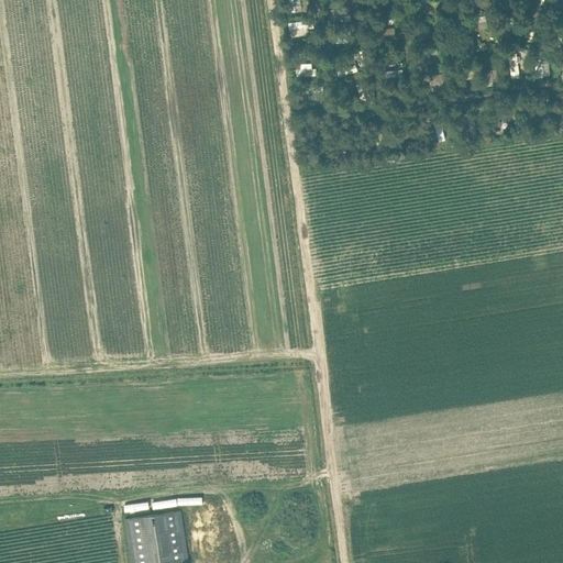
[(300,0),(288,0),(288,10),(300,11),(300,0)]
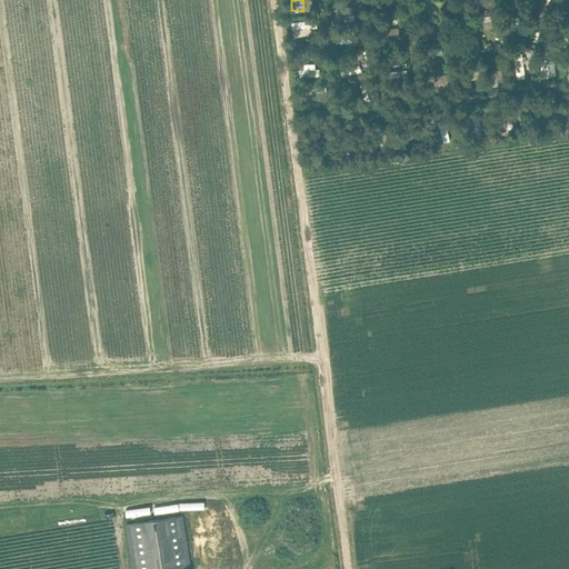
[(335,21),(355,20),(353,8),(333,9),(335,21)]
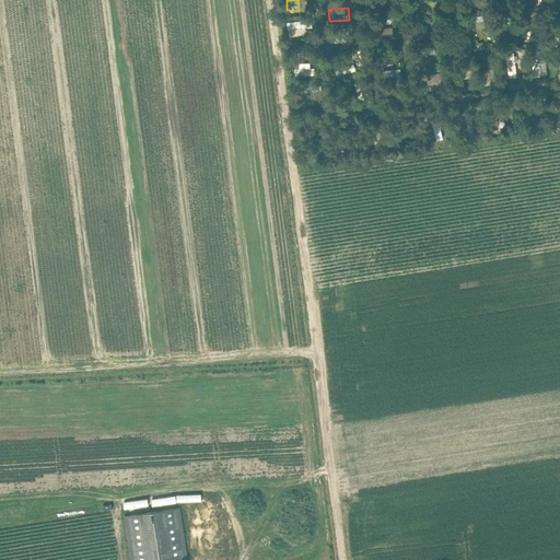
[(287,28),(311,27),(311,20),(287,21),(287,28)]
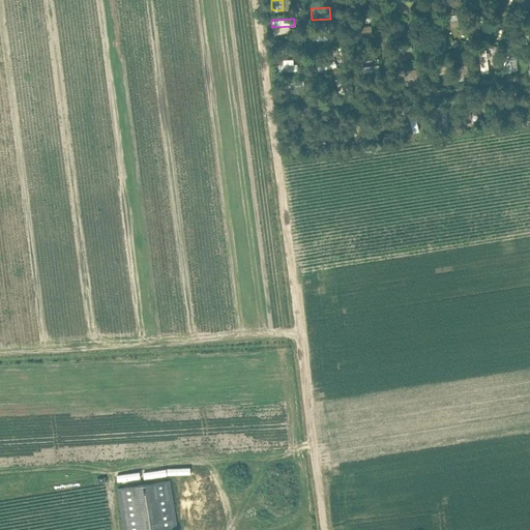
[(358,35),(372,33),(371,27),(357,29),(358,35)]
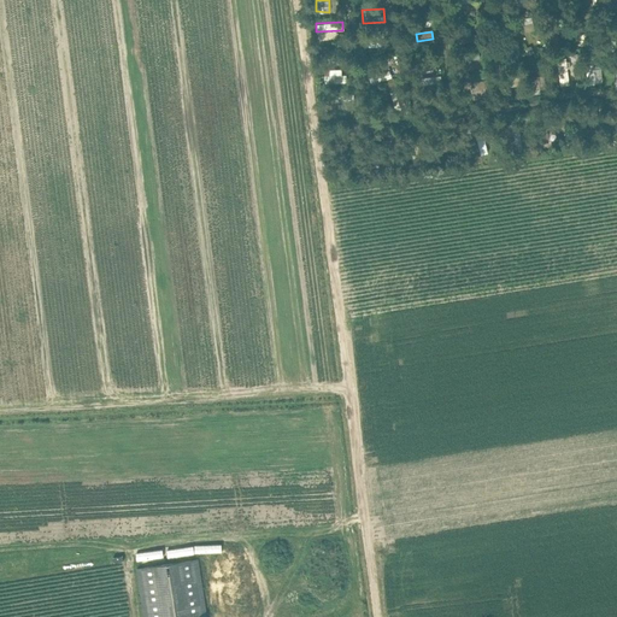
[(565,57),(557,59),(560,84),(570,83),(565,57)]
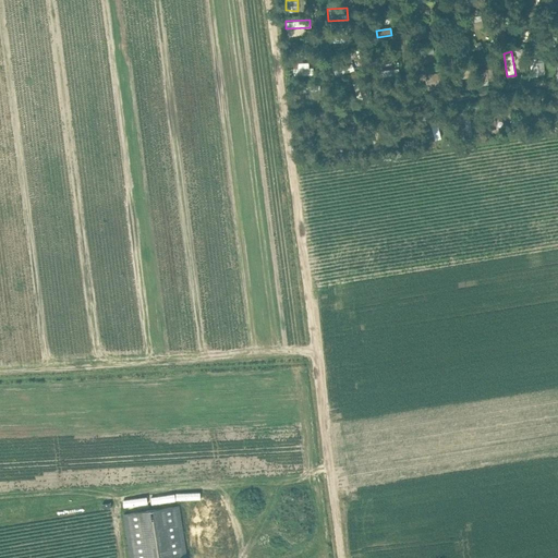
[(531,59),(532,75),(544,75),(544,58),(531,59)]
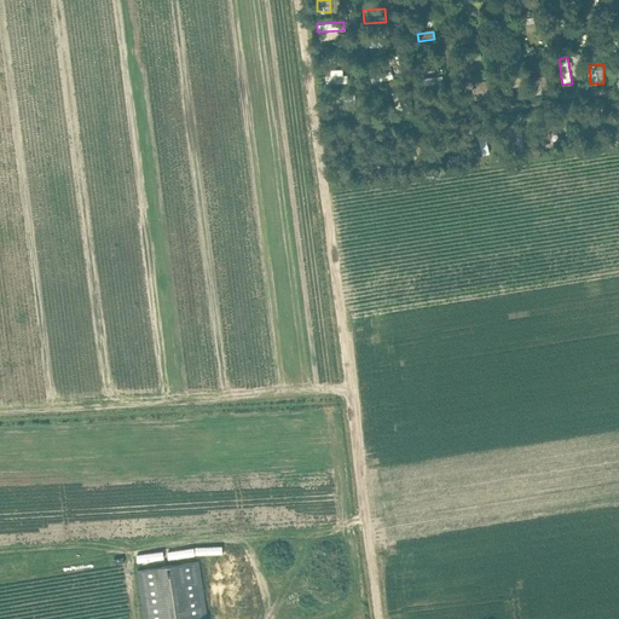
[(343,69),(329,69),(330,75),(325,75),(325,82),(343,82),(343,69)]
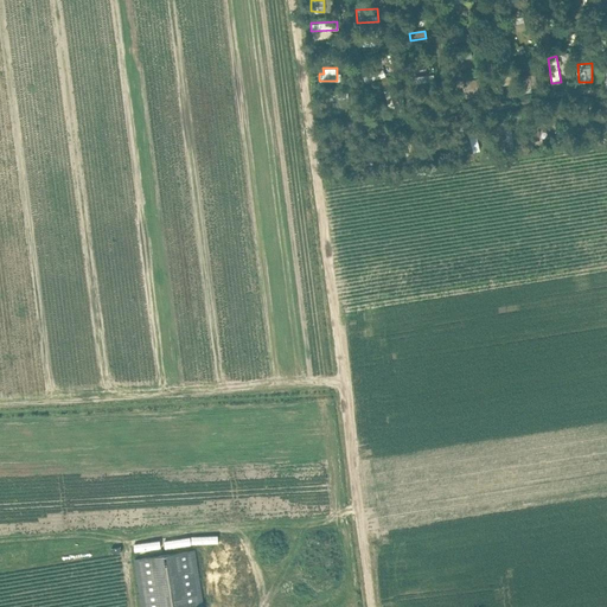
[(382,68),(364,76),(366,83),(385,74),(382,68)]
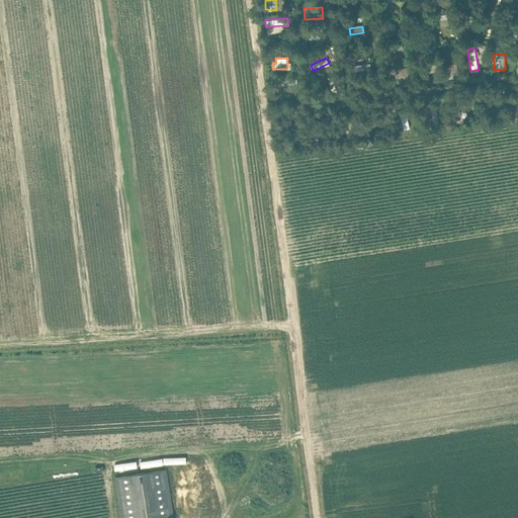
[(352,71),(370,70),(370,59),(351,60),(352,71)]
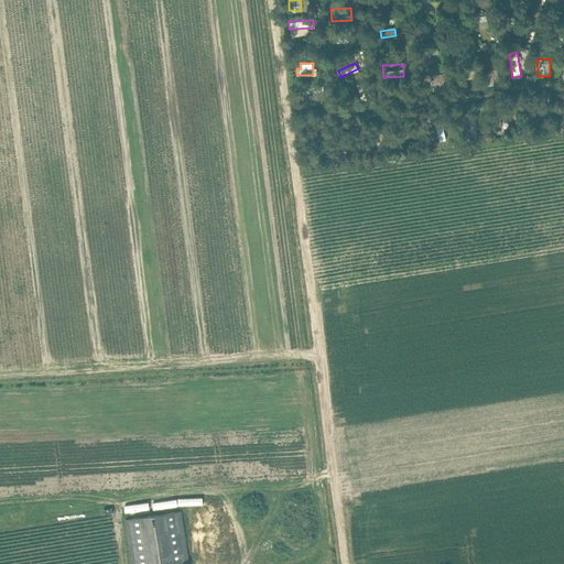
[(435,125),(438,141),(445,140),(442,123),(435,125)]
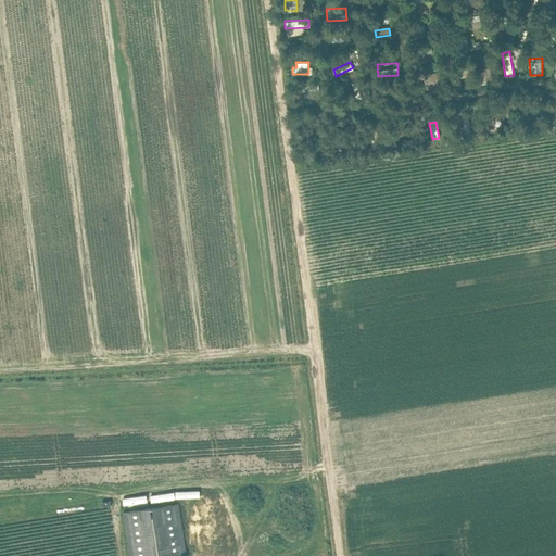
[(123,513),(129,555),(185,555),(177,504),(123,513)]
